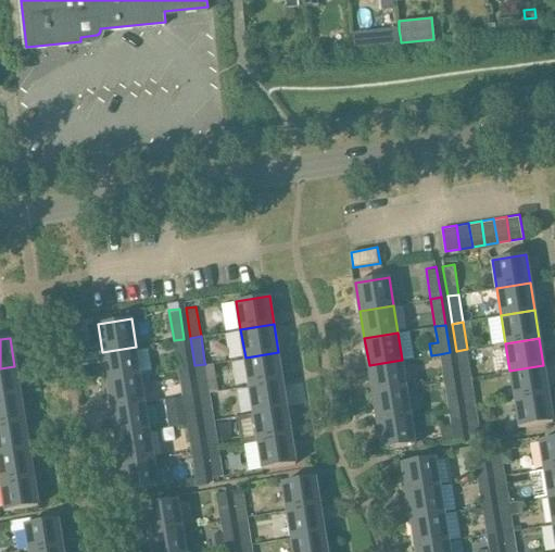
[(178,368),(188,366),(184,339),(174,340),(178,368)]
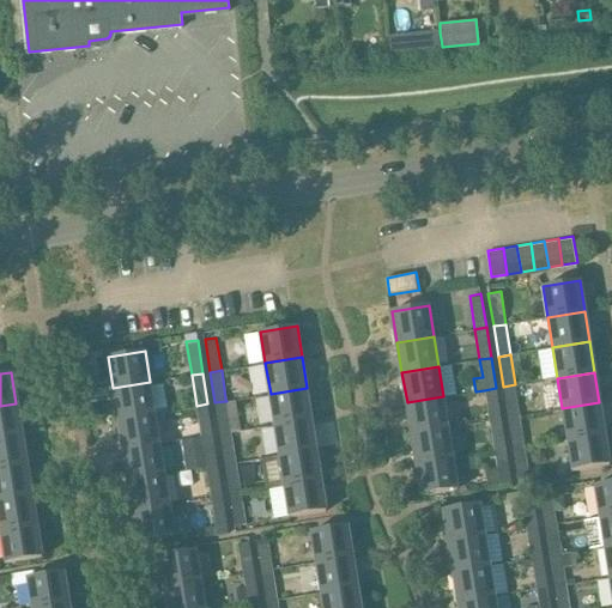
[(117,418),(155,412),(150,382),(113,388),(117,418)]
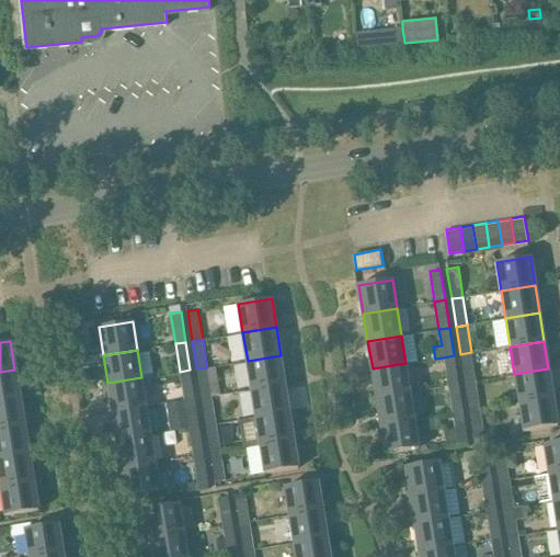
[(471,352),(460,354),(465,382),(476,381),(471,352)]
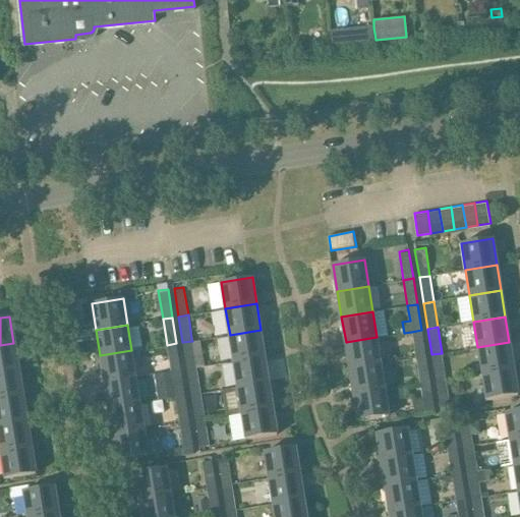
[(261,330),(230,335),(234,360),(265,355),(261,330)]
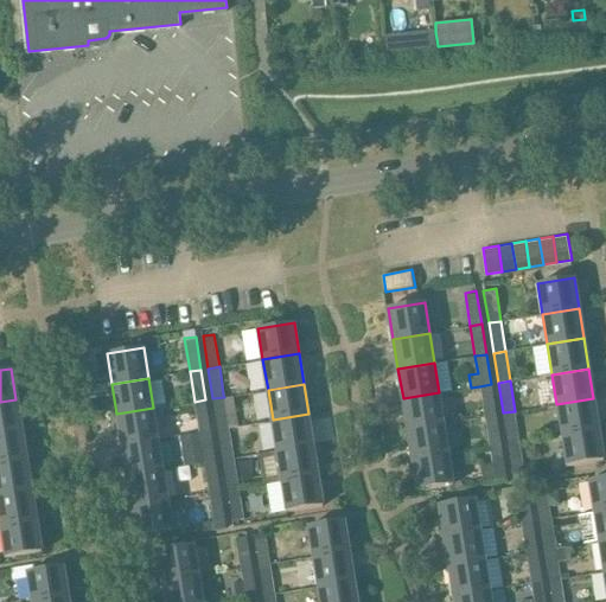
[(491,384),(479,386),(484,416),(496,415),(491,384)]
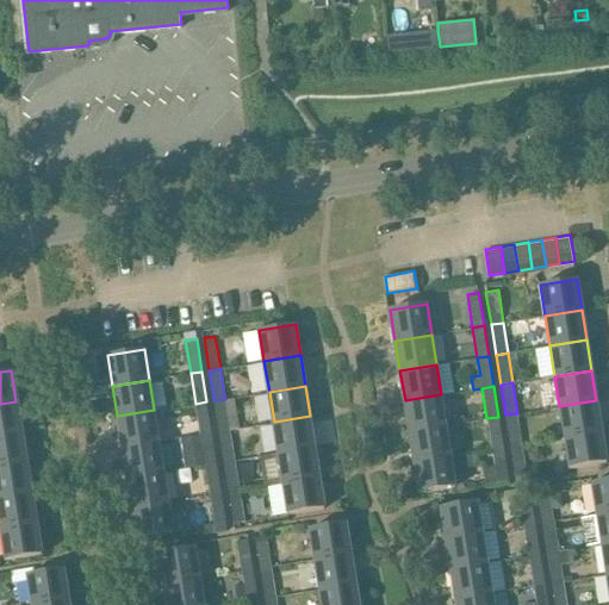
[(410,431),(446,425),(441,394),(405,400),(410,431)]
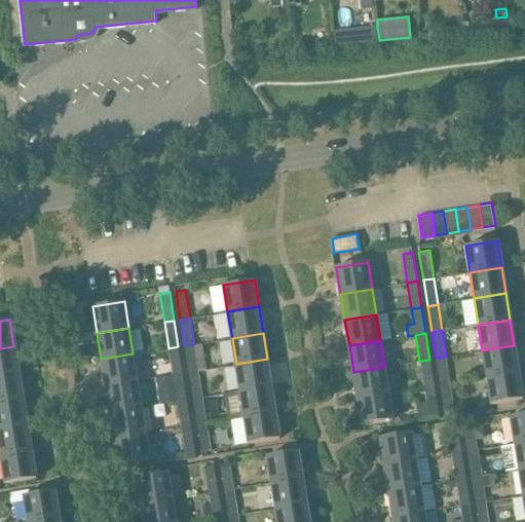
[(184,345),(188,372),(198,370),(198,369),(205,367),(201,341),(193,342),(194,344),(184,345)]
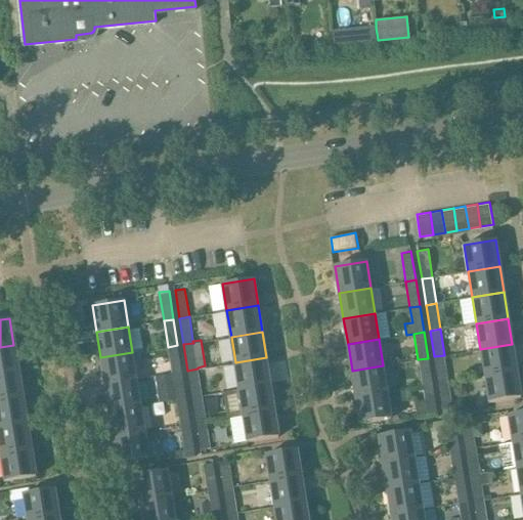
[(516,370),(512,344),(480,349),(484,375),(516,370)]
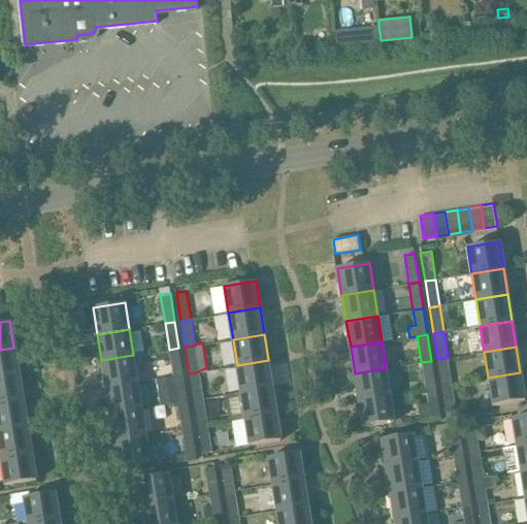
[(13,348),(0,350),(0,377),(19,374),(13,348)]
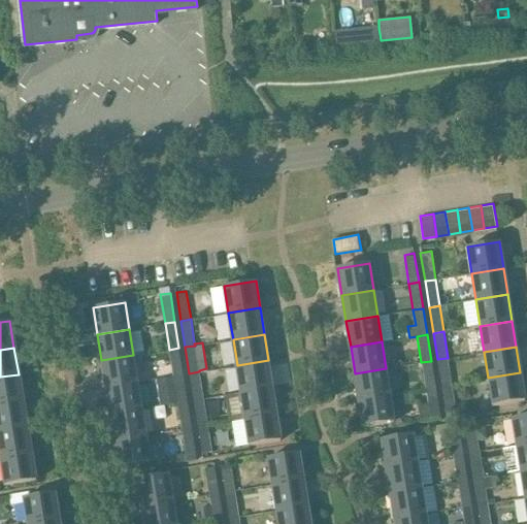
[(178,348),(169,350),(169,355),(171,365),(173,375),(184,374),(178,348)]
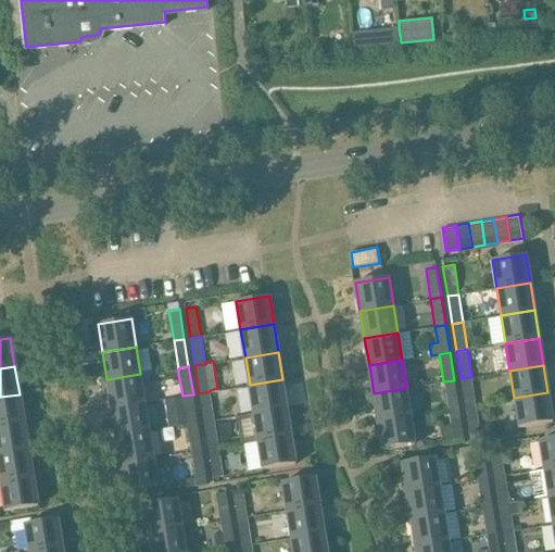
[(111,408),(144,402),(140,374),(106,379),(111,408)]
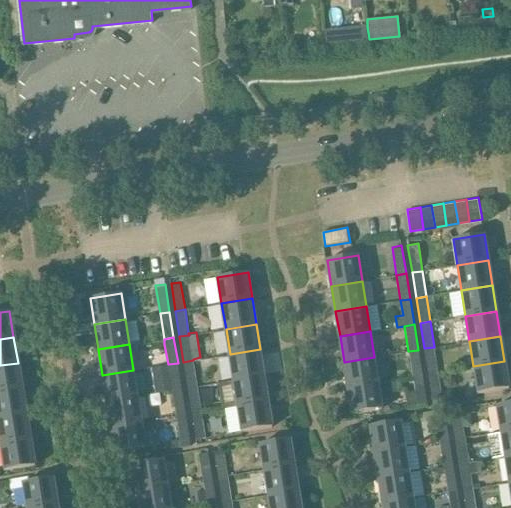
[(434,347),(424,348),(428,374),(438,372),(434,347)]
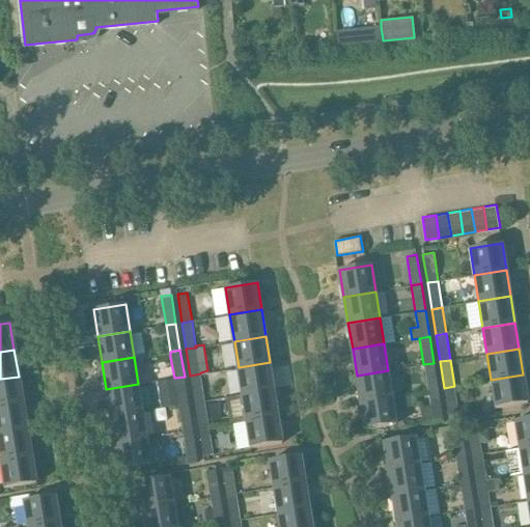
[(243,394),(275,389),(270,362),(239,367),(243,394)]
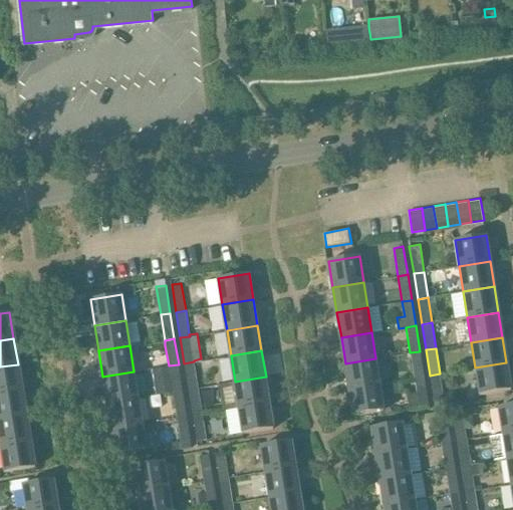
[(420,351),(410,352),(414,378),(424,376),(420,351)]
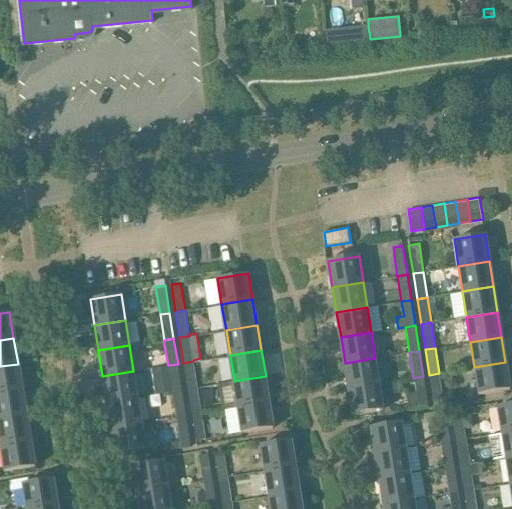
[(349,388),(379,383),(375,358),(345,363),(349,388)]
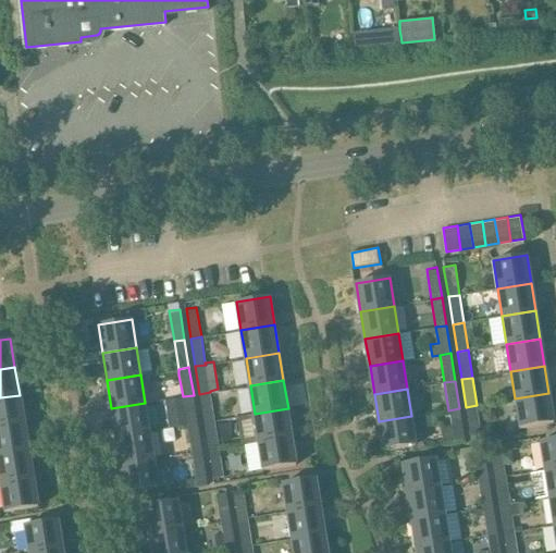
[(205,421),(214,420),(210,392),(199,394),(205,421)]
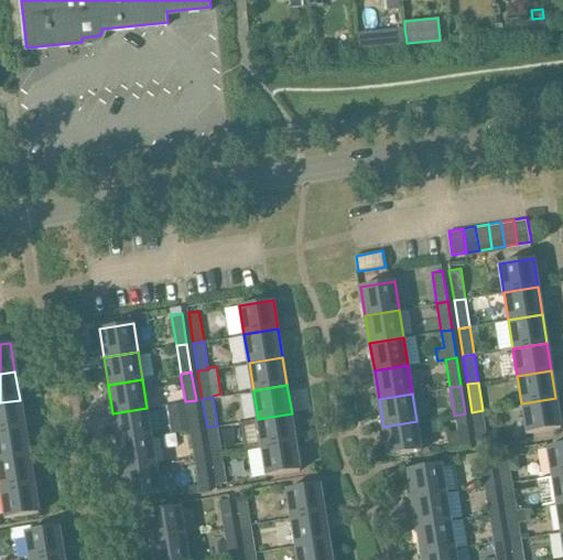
[(561,427),(555,398),(521,404),(527,432),(561,427)]
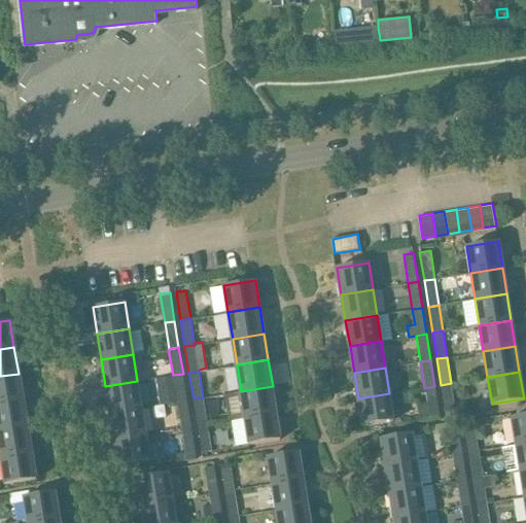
[(0,376),(0,403),(23,399),(19,374),(0,376)]
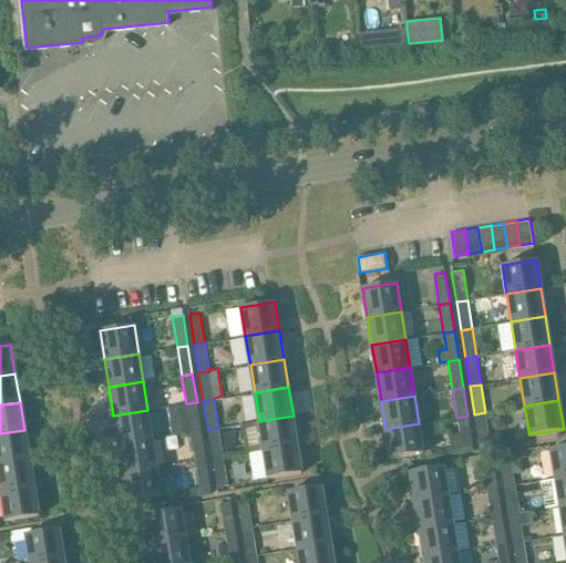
[(191,431),(202,430),(197,402),(186,403),(191,431)]
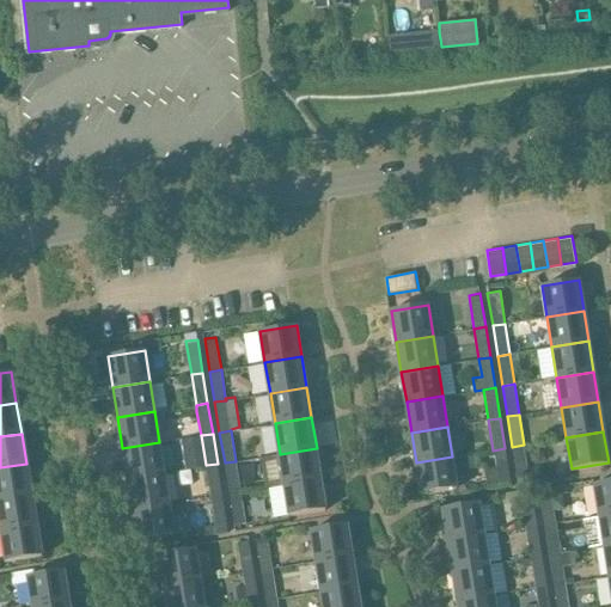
[(122,448),(128,478),(165,472),(159,442),(122,448)]
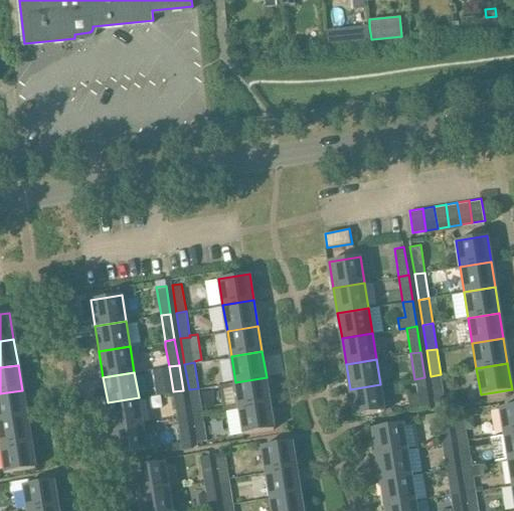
[(441,374),(431,376),(435,400),(445,399),(441,374)]
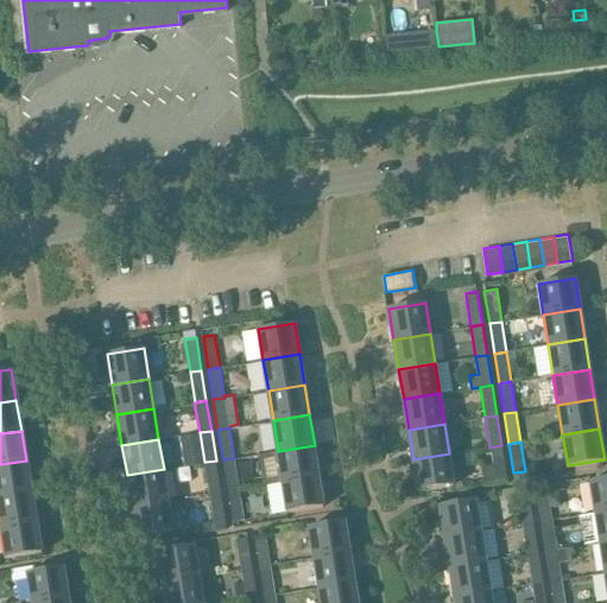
[(320,475),(315,445),(278,451),(283,481),(320,475)]
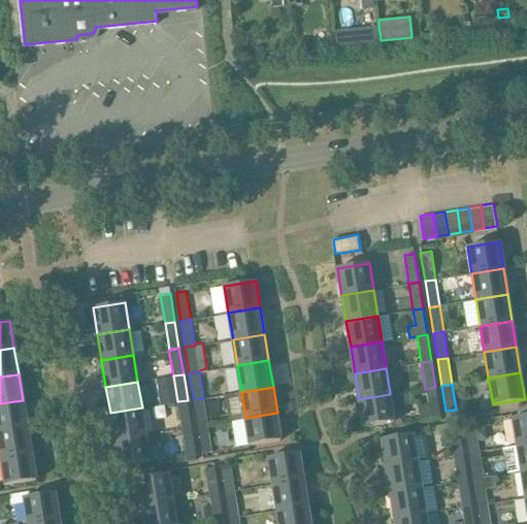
[(435,387),(425,389),(429,414),(439,412),(435,387)]
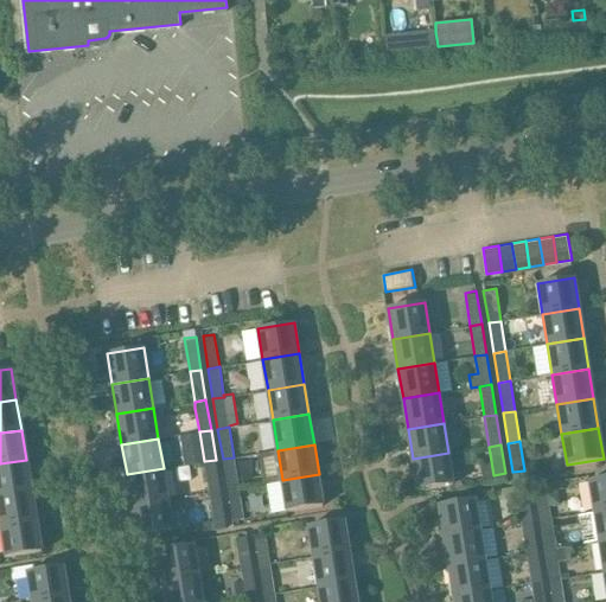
[(454,484),(448,453),(413,459),(418,490),(454,484)]
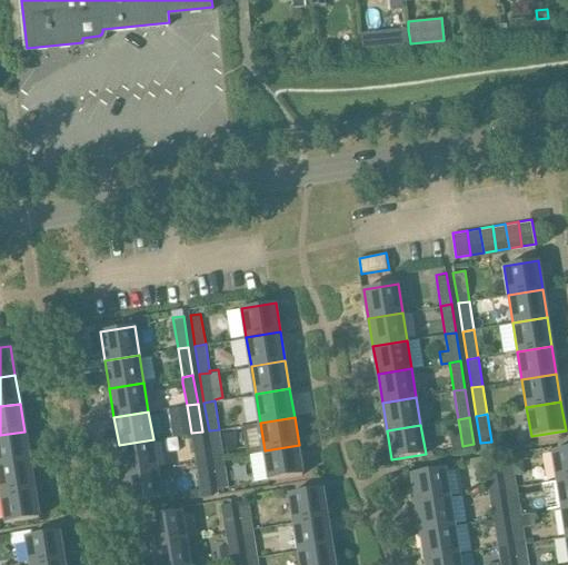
[(213,459),(223,457),(219,429),(209,430),(213,459)]
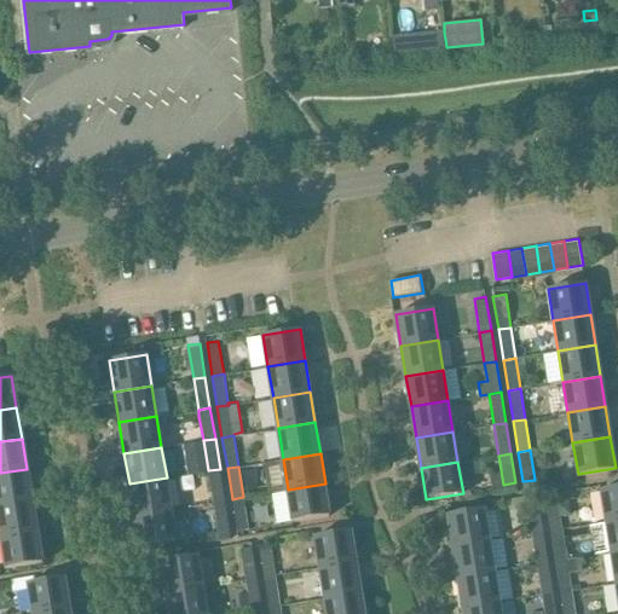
[(0,473),(0,504),(32,499),(27,469),(0,473)]
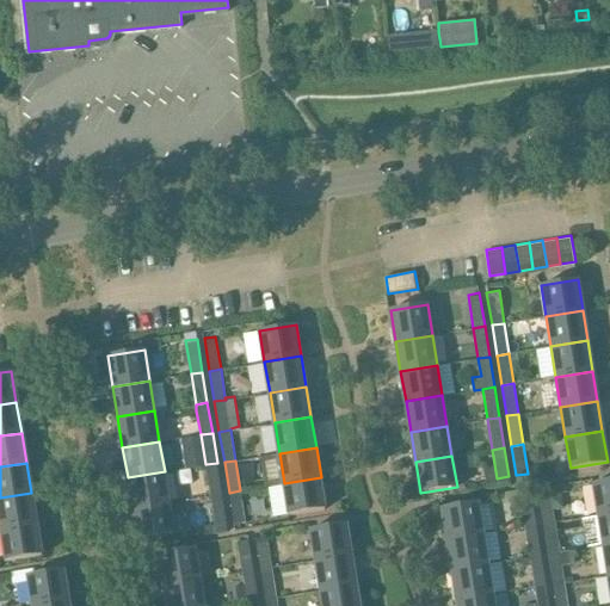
[(210,495),(222,493),(217,463),(205,464),(210,495)]
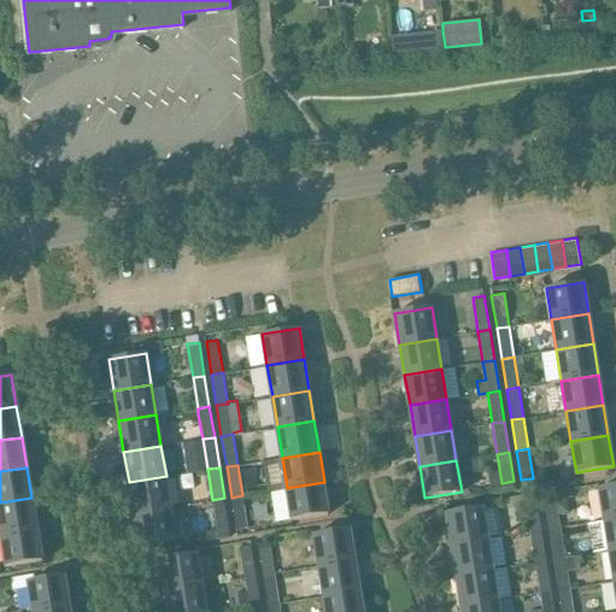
[(129,482),(134,512),(171,506),(166,476),(129,482)]
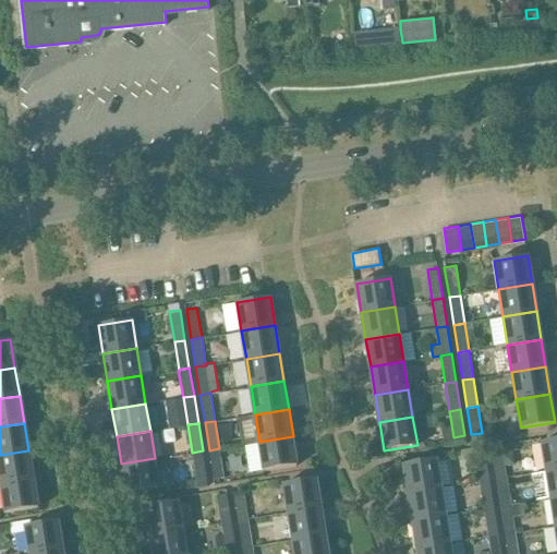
[(298,465),(293,436),(259,442),(264,470),(298,465)]
